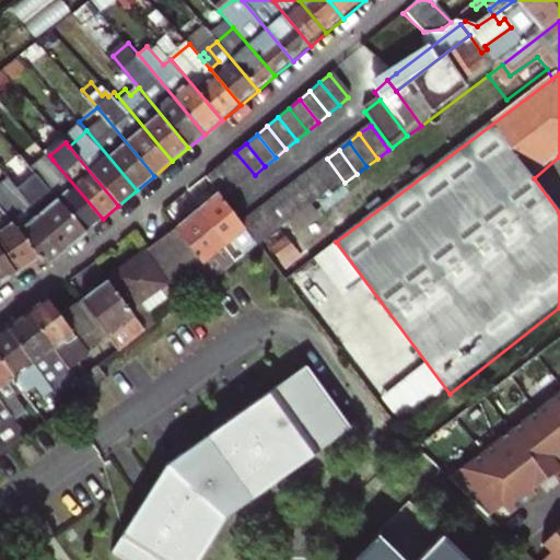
[(235,152),(225,161),(244,184),(255,175),(235,152)]
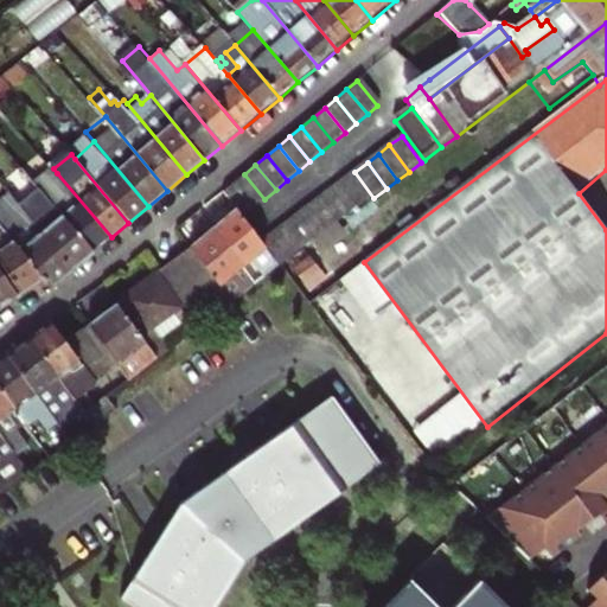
[(374,198),(355,172),(343,181),(362,208),(374,198)]
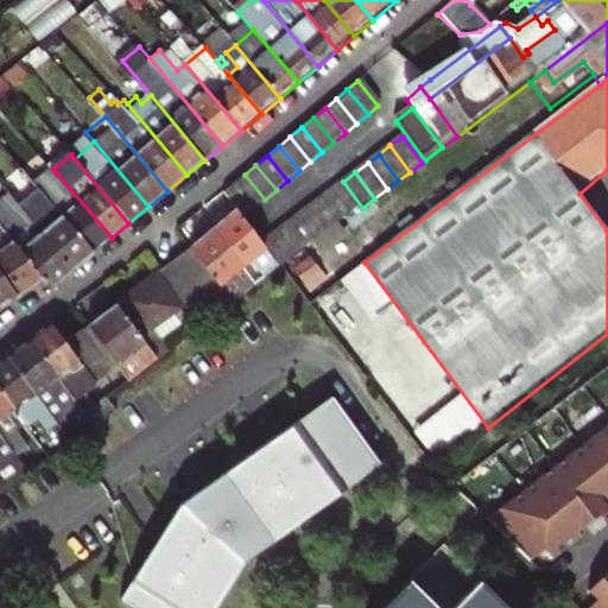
[(112,238),(57,173),(40,188),(46,196),(94,252),(112,238)]
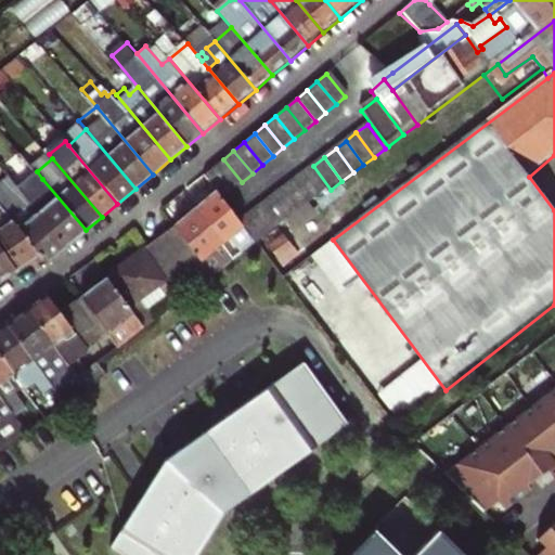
[(242,182),(223,159),(213,169),(231,192),(242,182)]
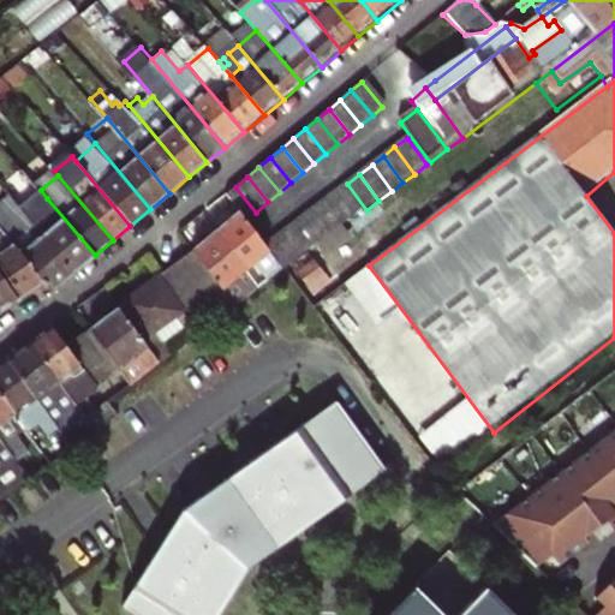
[(366,210),(347,184),(335,192),(353,219),(366,210)]
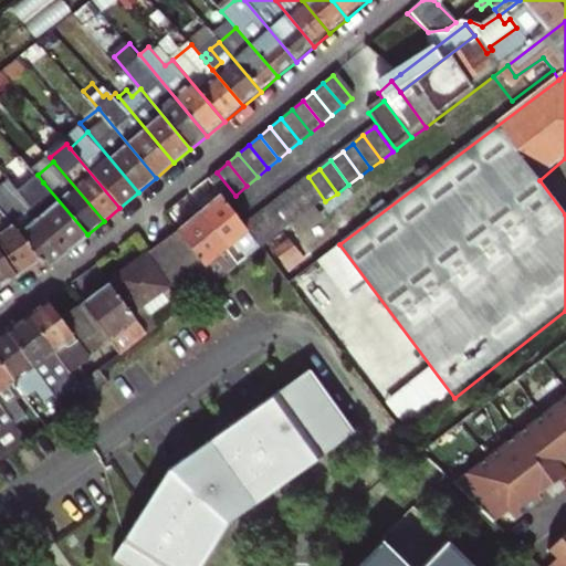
[(236,196),(217,173),(206,181),(220,199),(224,205),(236,196)]
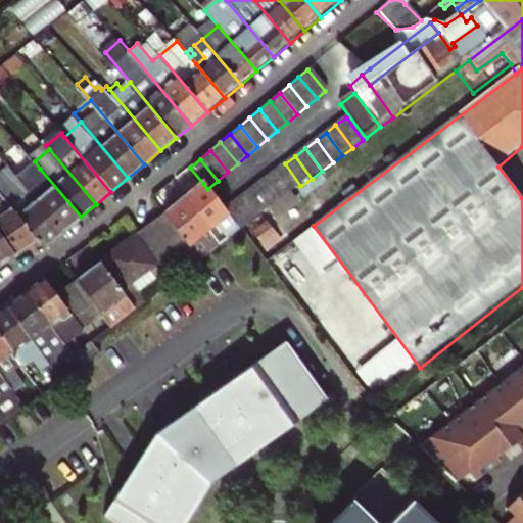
[(300,186),(285,163),(275,172),(291,194),(300,186)]
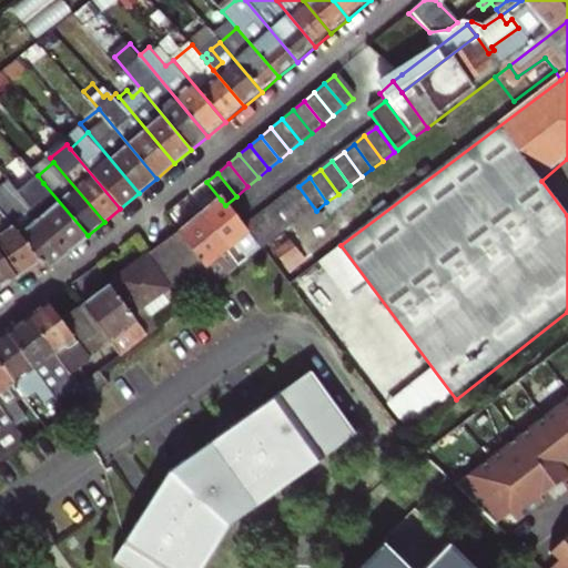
[(46,270),(67,252),(22,201),(7,181),(0,185),(0,196),(26,227),(17,235),(38,261),(46,270)]
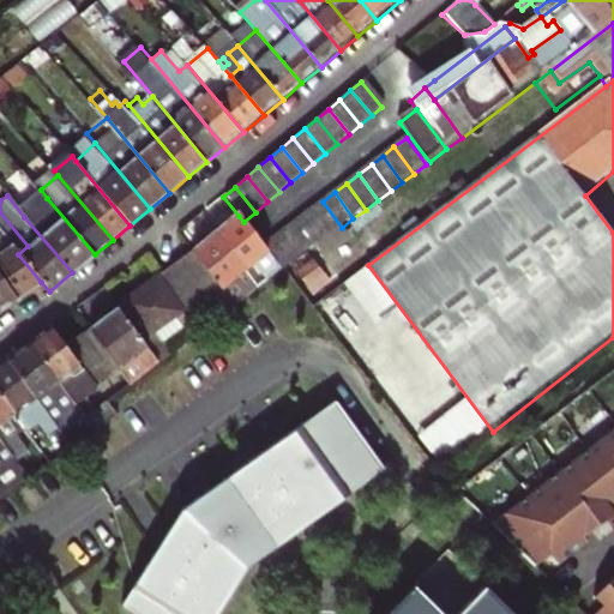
[(24,217),(72,272),(95,254),(47,198),(24,217)]
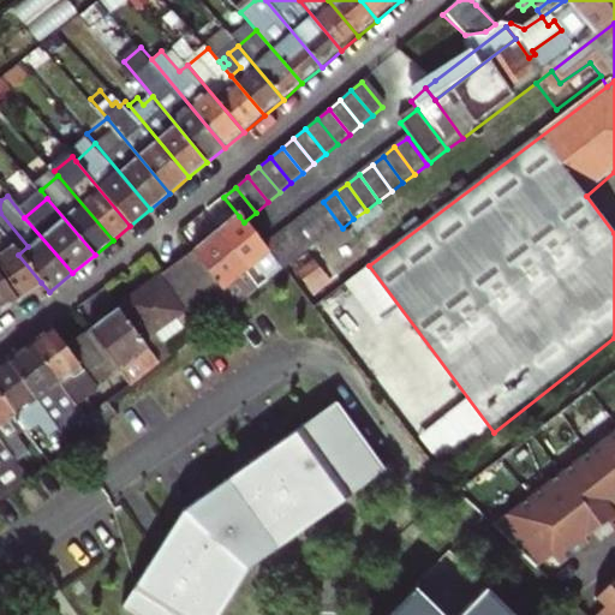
[(342,228),(323,202),(311,210),(330,237),(342,228)]
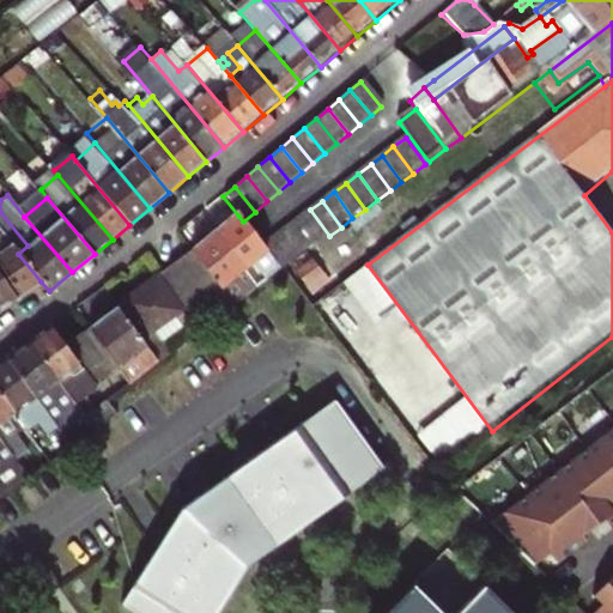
[(310,210),(301,218),(319,244),(329,236),(310,210)]
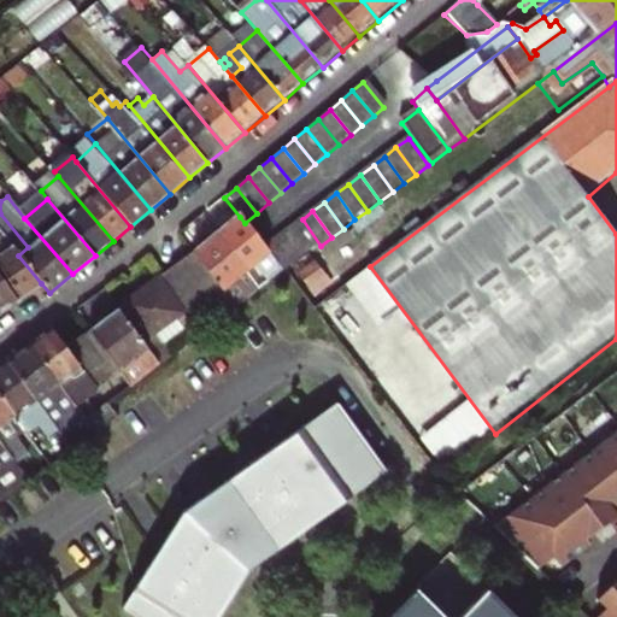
[(0,231),(18,256),(28,247),(0,213),(0,231)]
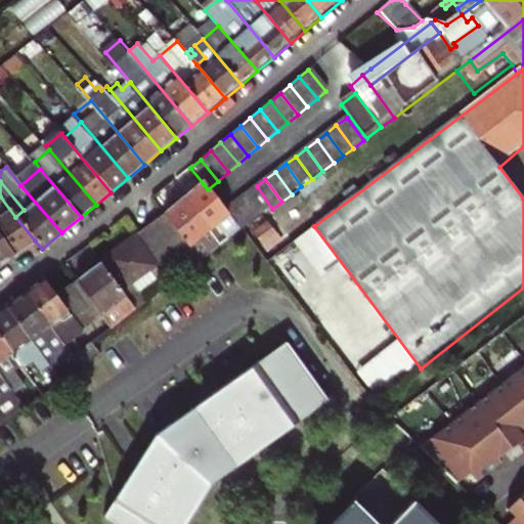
[(204,184),(182,201),(219,247),(241,230),(224,211),(208,189),(204,184)]
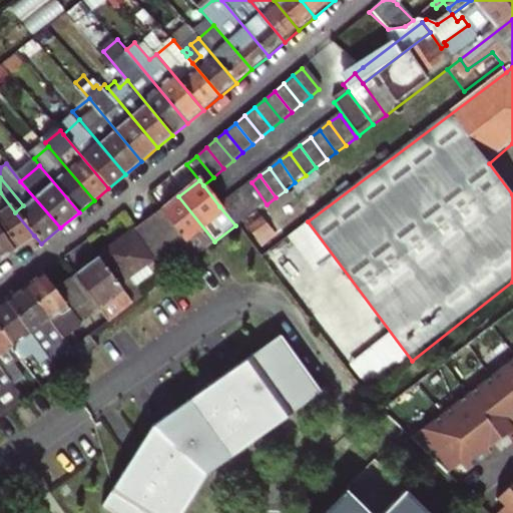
[(267,204),(251,182),(239,190),(255,212),(267,204)]
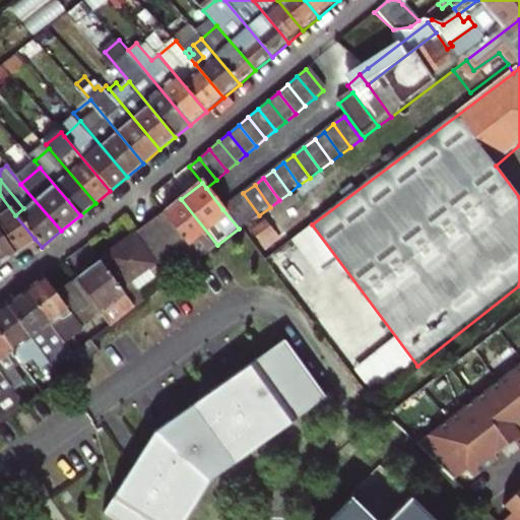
[(259,215),(243,193),(234,201),(249,222),(259,215)]
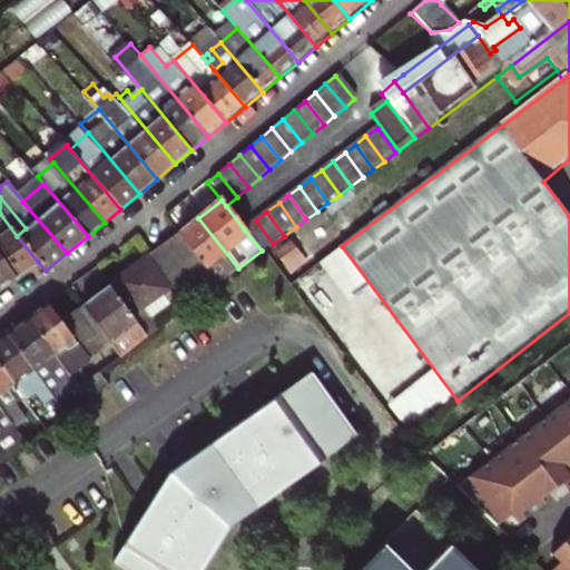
[(161,217),(176,235),(216,286),(238,268),(198,218),(182,231),(167,213),(161,217)]
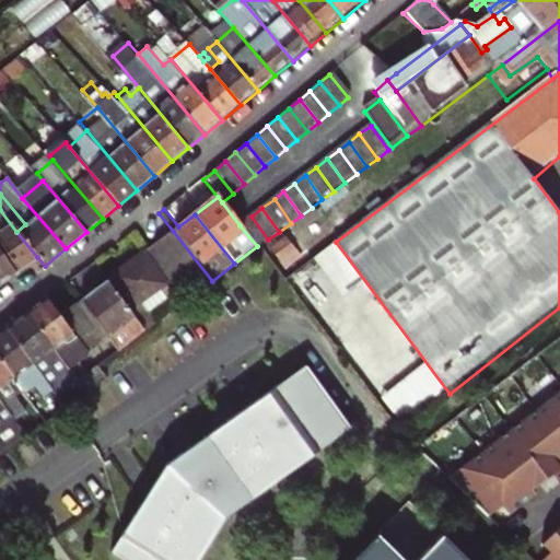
[(0,252),(15,272),(37,257),(16,232),(0,210),(0,252)]
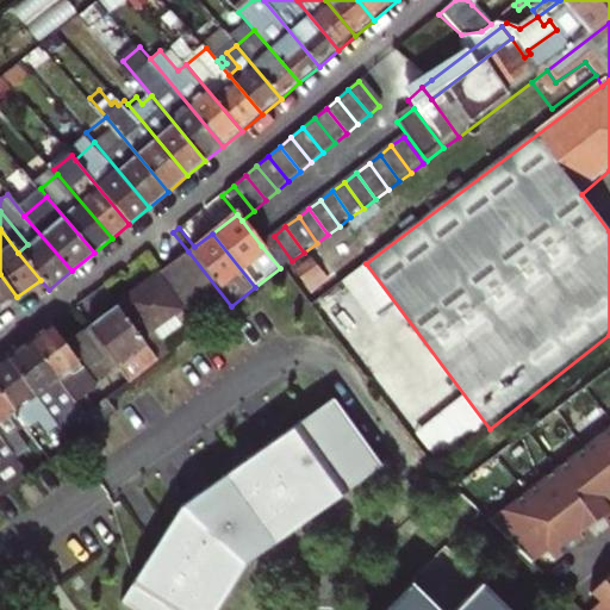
[(292,261),(274,236),(261,246),(280,268),(281,269),(292,261)]
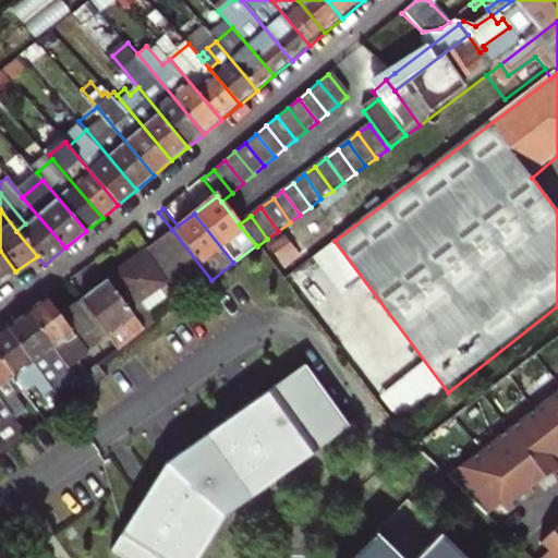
[(172,230),(144,252),(183,302),(211,280),(172,230)]
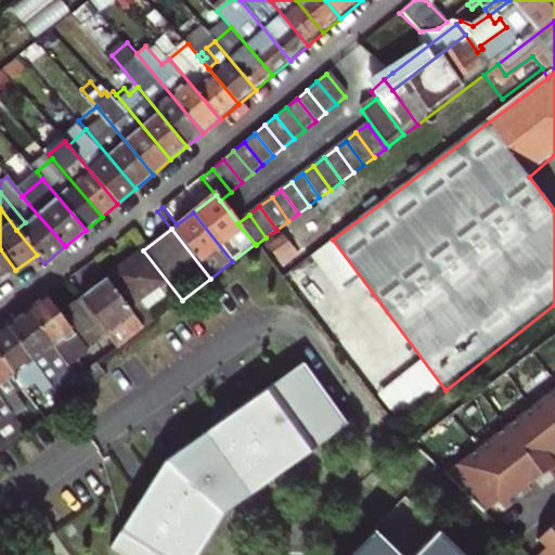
[(169,292),(139,254),(108,276),(129,304),(125,308),(142,331),(155,321),(145,309),(169,292)]
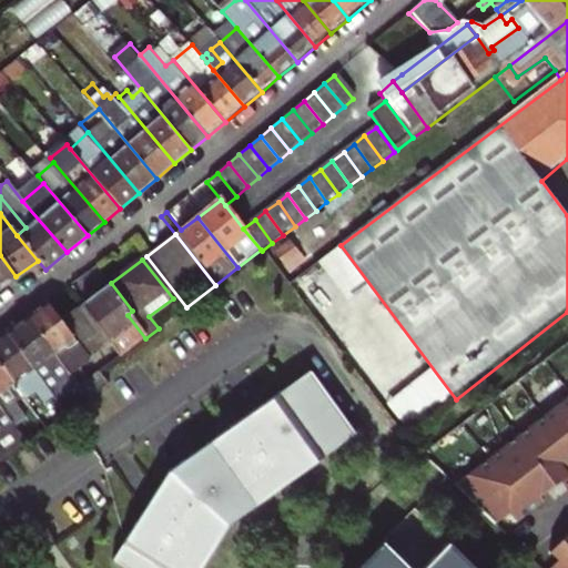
[(0,287),(12,279),(0,261),(0,287)]
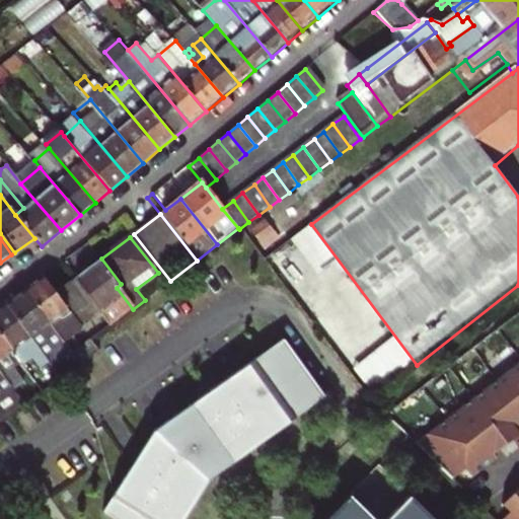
[(94,257),(85,245),(78,249),(91,266),(72,281),(89,305),(107,328),(133,309),(117,288),(100,268),(94,257)]
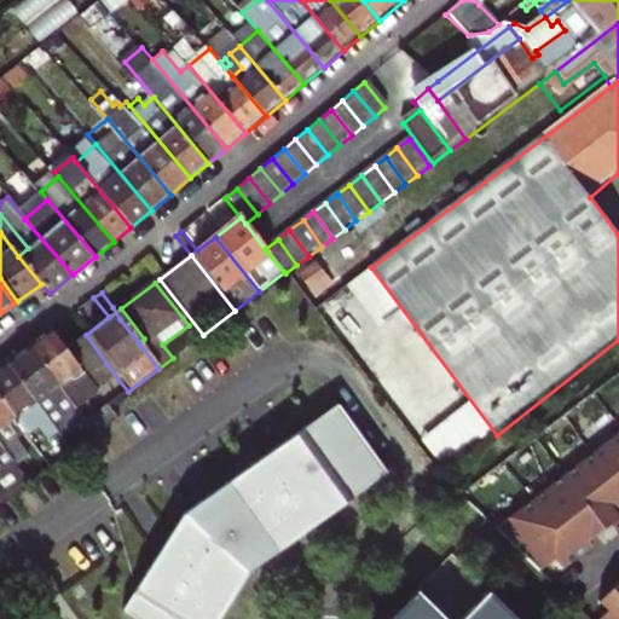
[(51,329),(29,345),(76,410),(81,416),(94,435),(115,420),(87,379),(106,364),(86,335),(65,351),(51,329)]
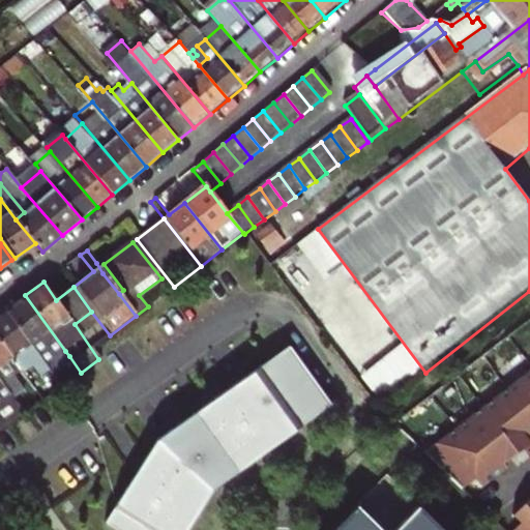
[(25,295),(6,308),(50,369),(63,358),(61,354),(65,351),(25,295)]
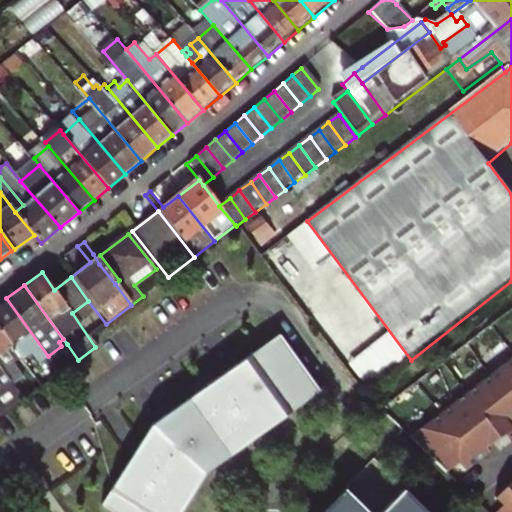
[(6,298),(0,301),(0,328),(19,355),(23,359),(31,353),(39,363),(48,356),(6,298)]
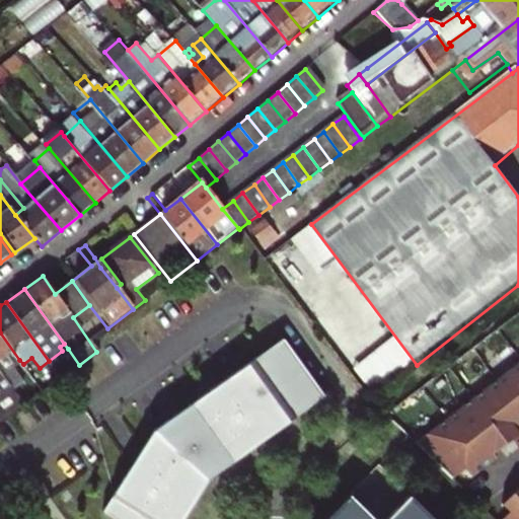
[(19,360),(0,332),(0,372),(11,388),(20,382),(10,368),(19,360)]
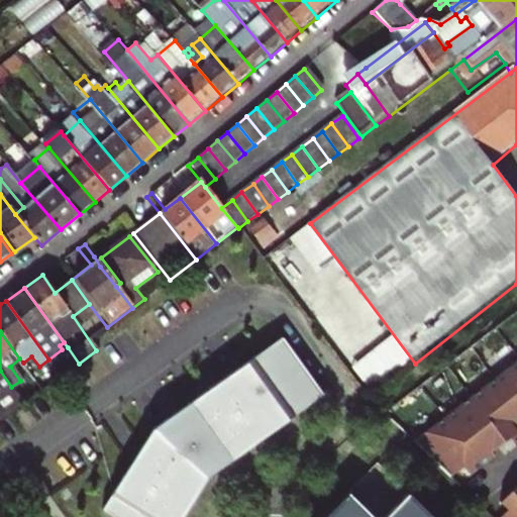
[(154,430),(103,509),(114,516),(180,516),(205,476),(318,388),(278,331),(154,430)]
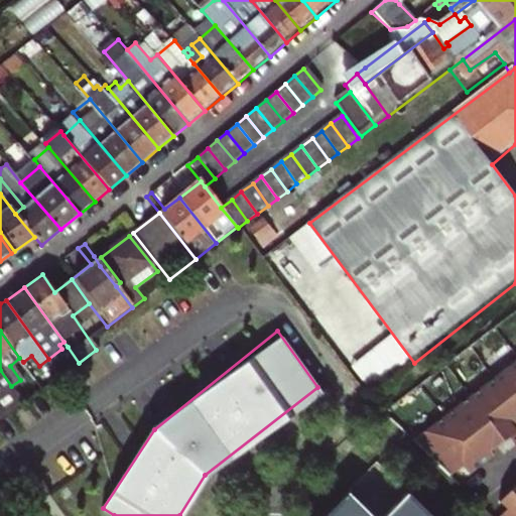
[(59,353),(71,369),(79,363),(68,347),(59,353)]
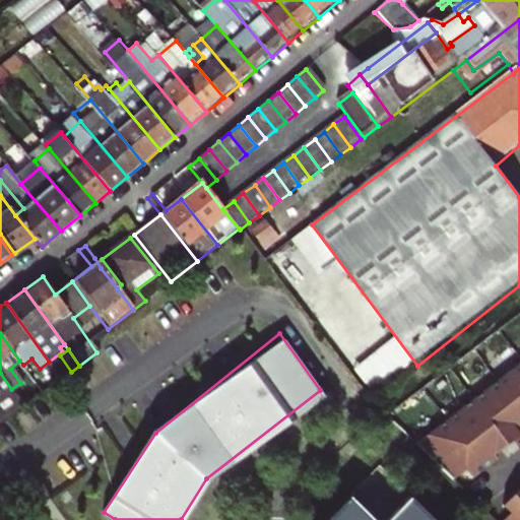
[(519,367),(451,421),(423,443),(418,446),(448,474),(463,462),(469,471),(495,452),(491,447),(516,428),(519,432),(519,431),(519,367)]
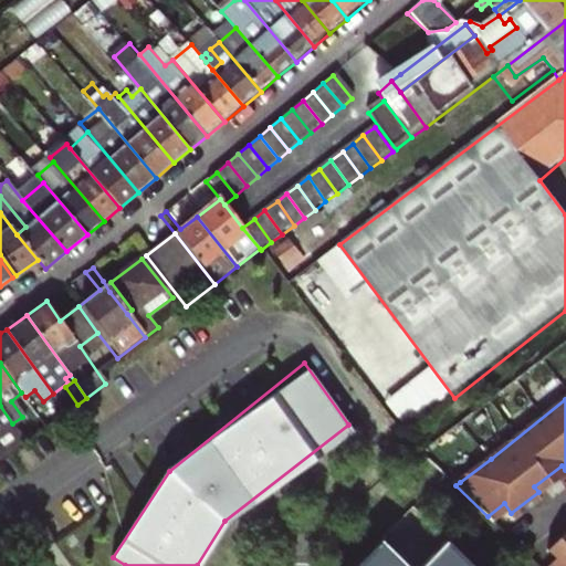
[(0,406),(0,459),(25,441),(12,423),(0,406)]
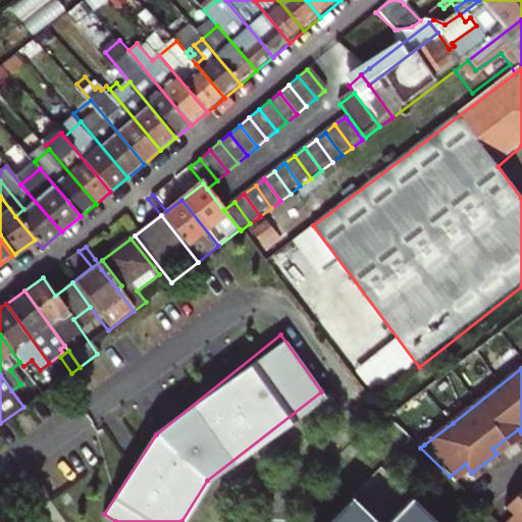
[(521,521),(521,493),(509,508),(516,515),(509,521),(521,521)]
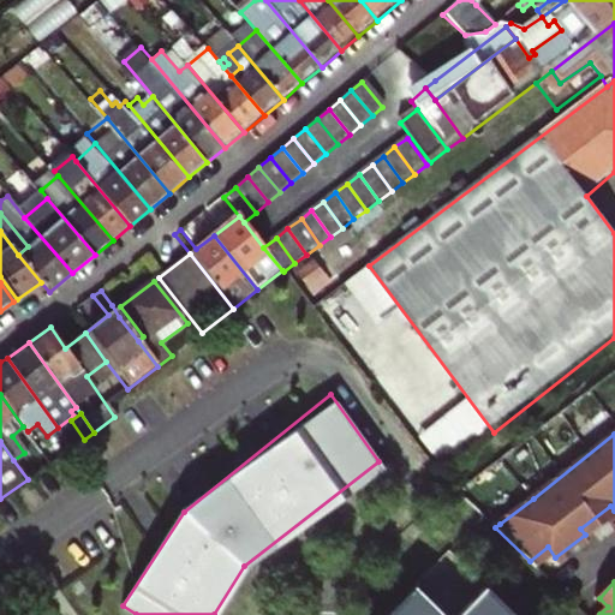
[(515,614),(487,586),(457,614),(443,614),(415,585),(384,614),(515,614)]
